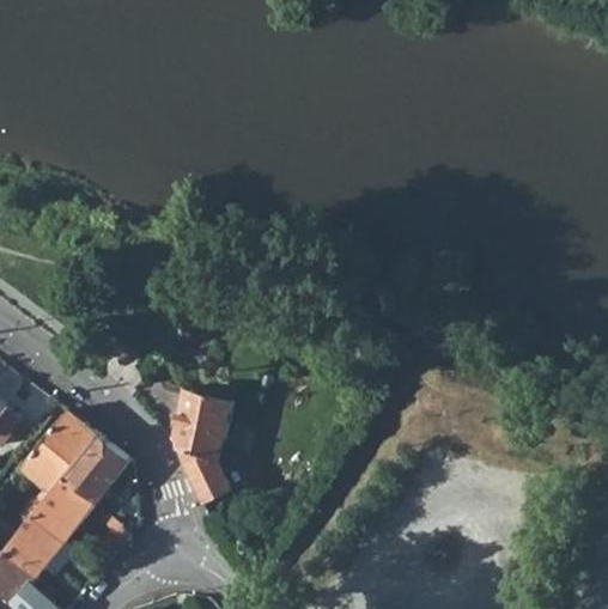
[(171,442),(174,449),(176,455),(181,466),(184,474),(188,482),(193,491),(198,501),(200,505),(229,492),(214,461),(230,403),(183,390),(170,438),(171,442)]
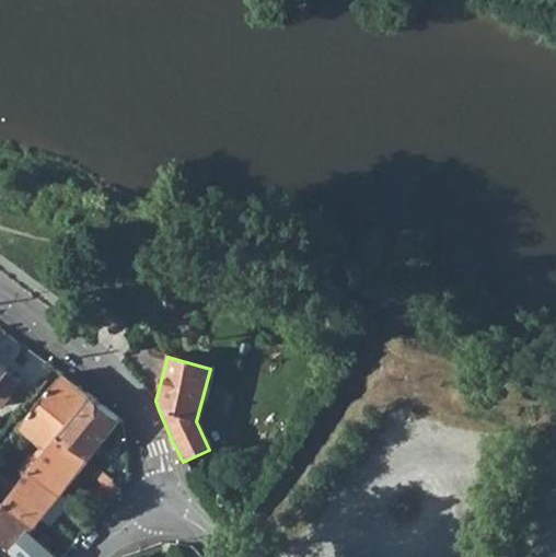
[(0,408),(1,409),(19,385),(4,374),(7,372),(0,367),(0,408)]
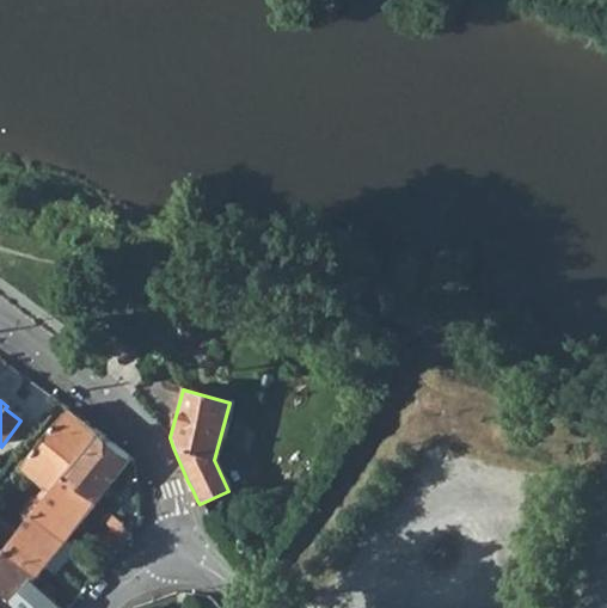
[(66,411),(19,471),(42,489),(30,503),(28,501),(17,516),(0,503),(0,532),(16,545),(17,542),(35,520),(65,480),(99,436),(98,436),(66,411)]
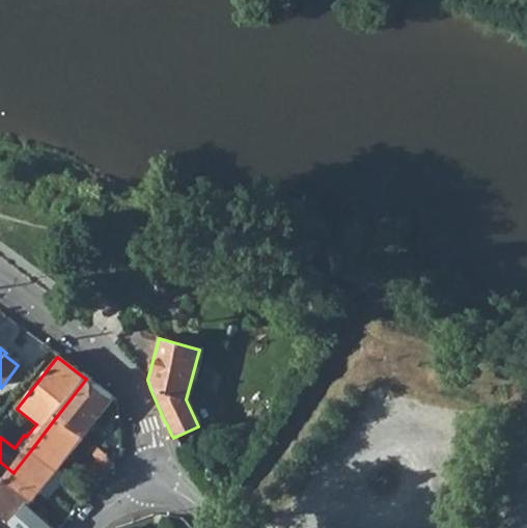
[(86,379),(56,417),(82,439),(113,403),(112,401),(86,379)]
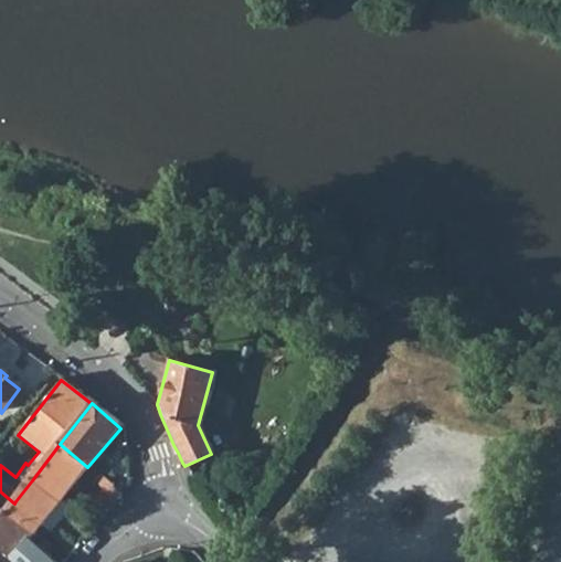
[(97,490),(90,500),(106,515),(122,499),(110,489),(113,487),(93,472),(87,467),(60,444),(32,480),(44,489),(60,500),(60,501),(81,475),(97,490)]
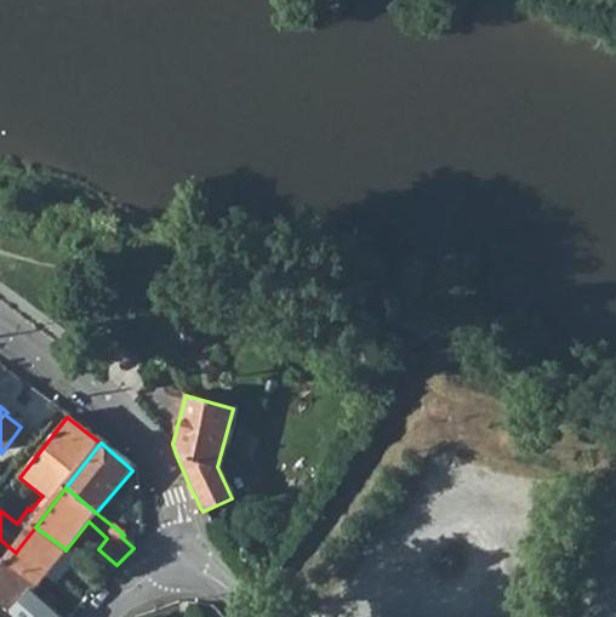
[(35,527),(17,550),(16,553),(6,564),(35,587),(41,581),(77,610),(83,604),(57,582),(69,566),(75,572),(81,565),(66,550),(66,549),(49,537),(35,527)]
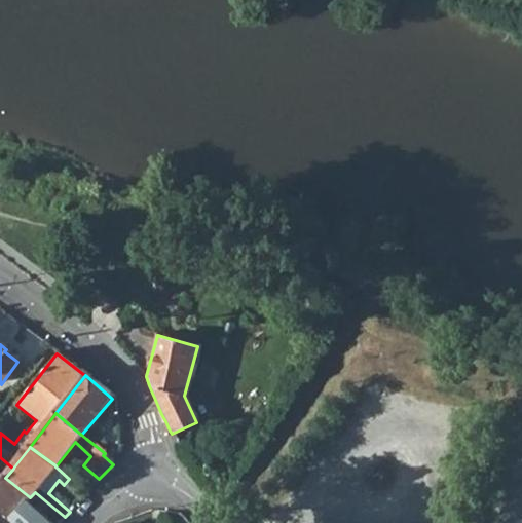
[(0,484),(5,478),(13,469),(0,457),(0,484)]
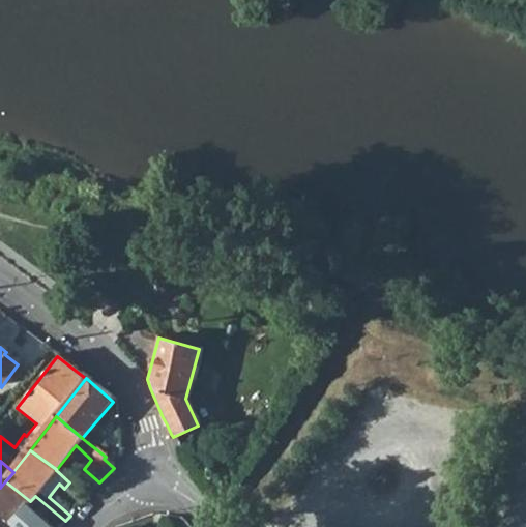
[(0,520),(8,526),(49,526),(26,506),(30,501),(5,481),(0,488),(0,520)]
